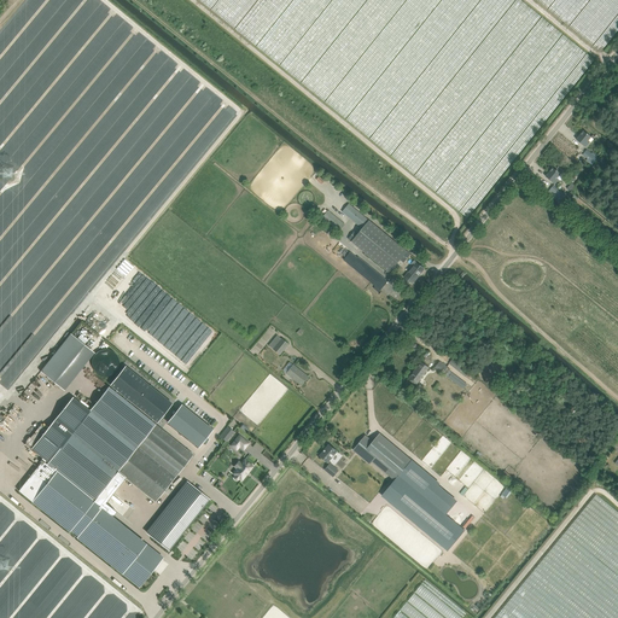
[(577,139),(578,141),(586,147),(589,143),(588,141),(592,136),(584,130),(578,136),(577,139)]
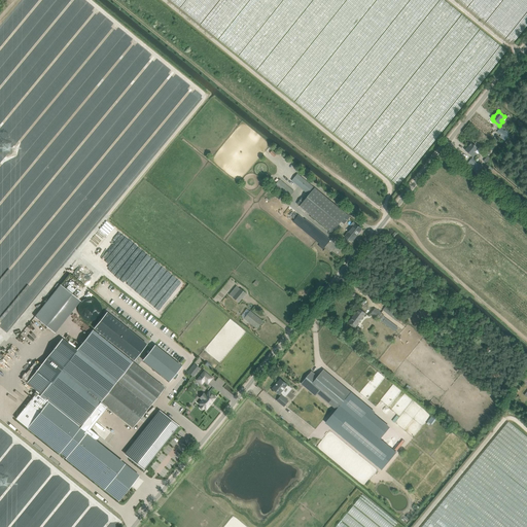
[(500,128),(497,132),(505,138),(510,133),(505,130),(504,131),(500,128)]
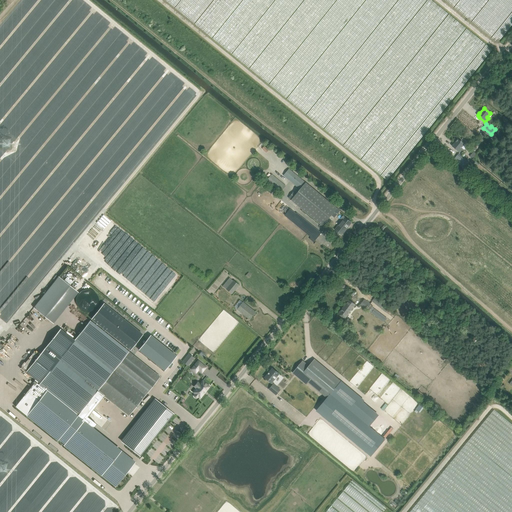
[(452,146),(454,148),(460,153),(460,152),(463,149),(462,148),(465,144),(466,142),(462,139),(461,140),(458,139),(454,144),(452,146)]
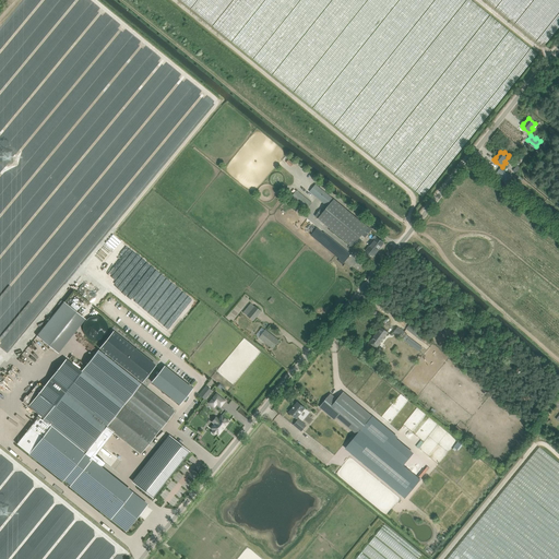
[(511,177),(500,167),(495,174),(507,183),(508,182),(513,186),(516,182),(511,177)]
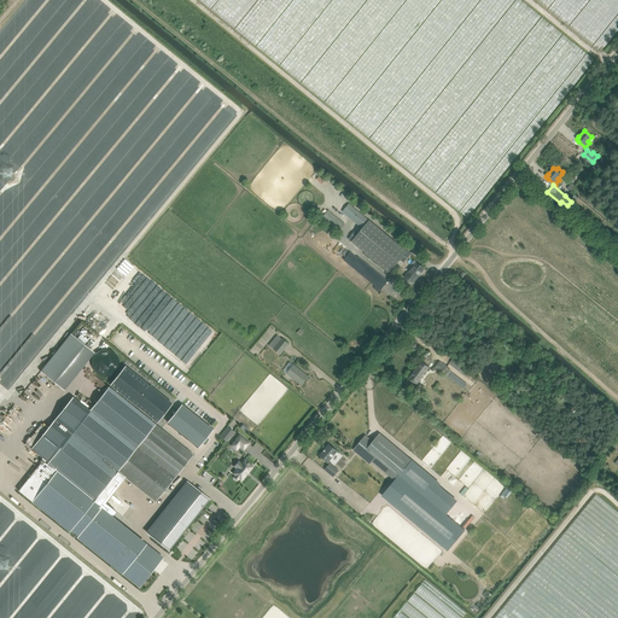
[(410,255),(349,204),(342,211),(362,228),(359,233),(355,229),(348,238),(392,275),(401,267),(397,263),(400,260),(403,262),(410,255)]
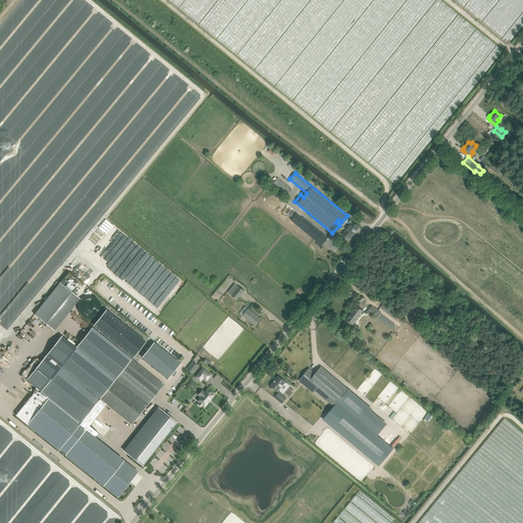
[(273,184),(287,196),(292,190),(278,178),(273,184)]
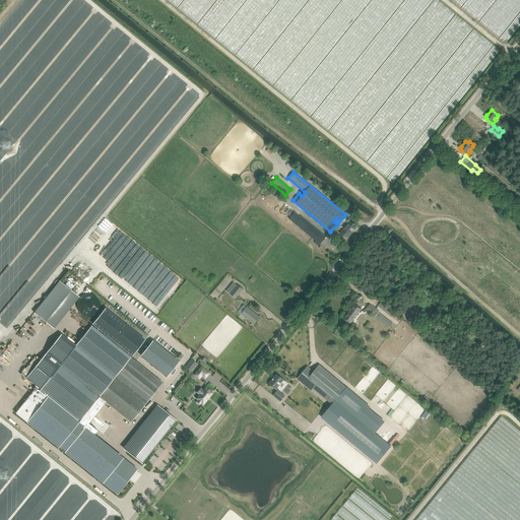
[(323,234),(301,215),(296,223),(317,241),(320,244),(326,237),(323,234)]
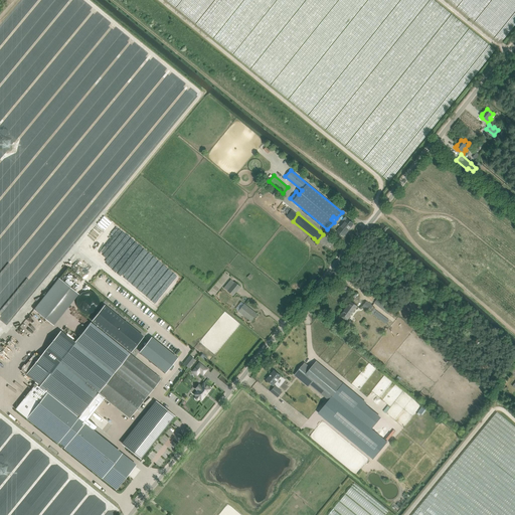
[(343,236),(347,232),(354,223),(345,217),(343,220),(345,221),(337,231),(339,232),(338,233),(341,236),(342,235),(343,236)]
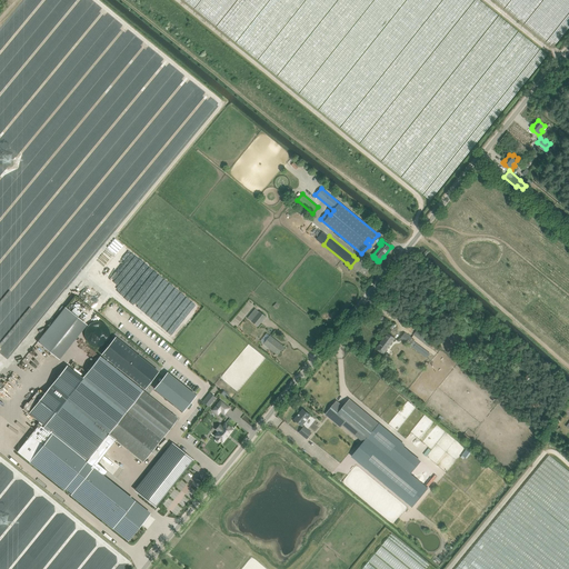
[(258,327),(267,317),(260,311),(259,312),(256,309),(248,318),(251,321),(258,327)]
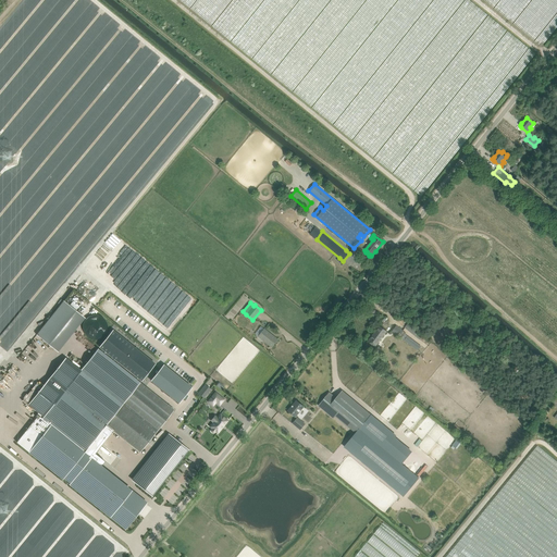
[(100,338),(101,317),(85,316),(84,334),(94,334),(93,338),(100,338)]
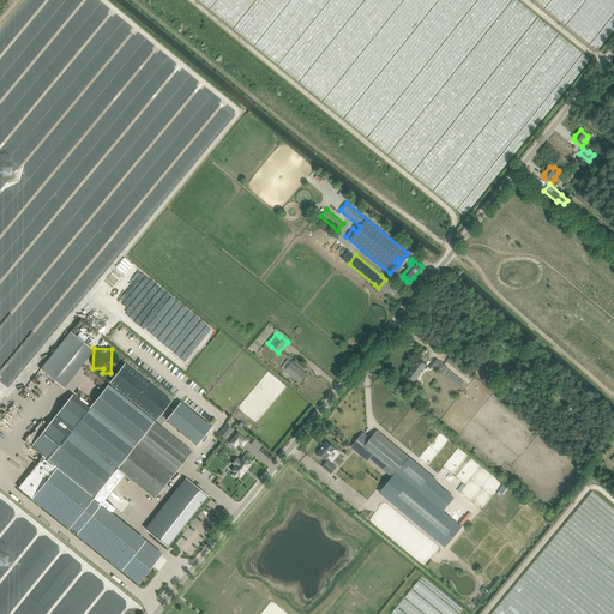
[(445,363),(462,374),(464,371),(458,367),(459,363),(449,356),(445,363)]
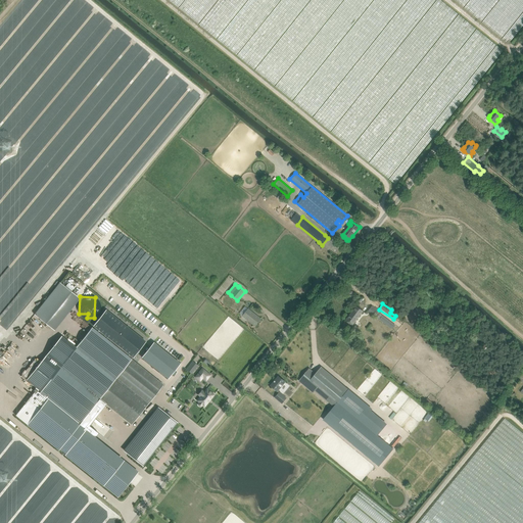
[(41,305),(34,314),(50,327),(57,319),(41,305)]
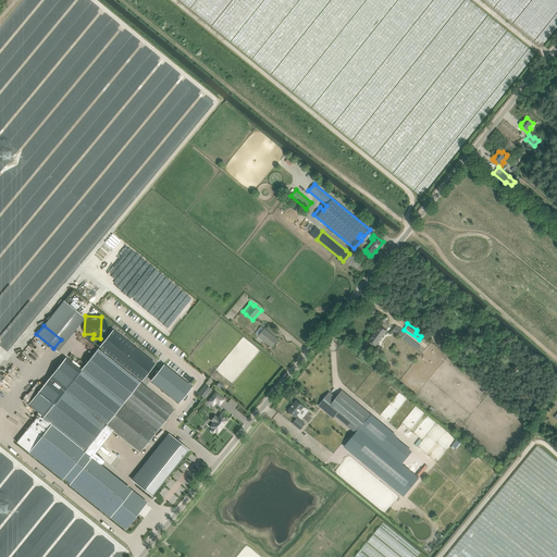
[(387,331),(384,329),(380,325),(369,342),(375,346),(387,331)]
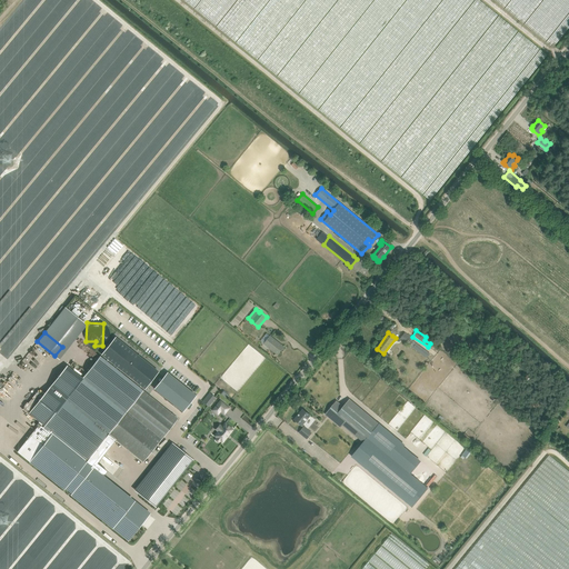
[(412,338),(405,332),(400,338),(413,347),(416,342),(413,341),(415,340),(412,338)]
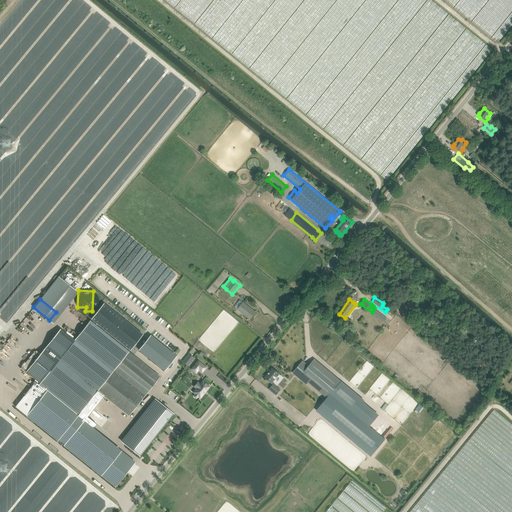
[(256,312),(252,309),(243,302),(238,309),(250,319),(256,312)]
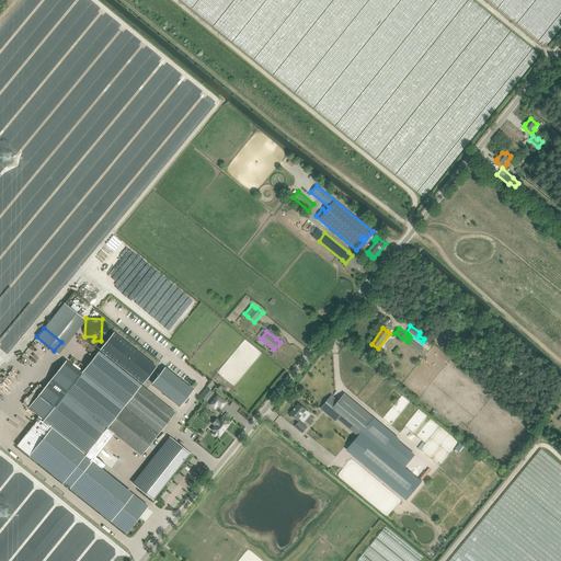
[(114,332),(101,348),(144,384),(153,370),(134,355),(137,351),(114,332)]
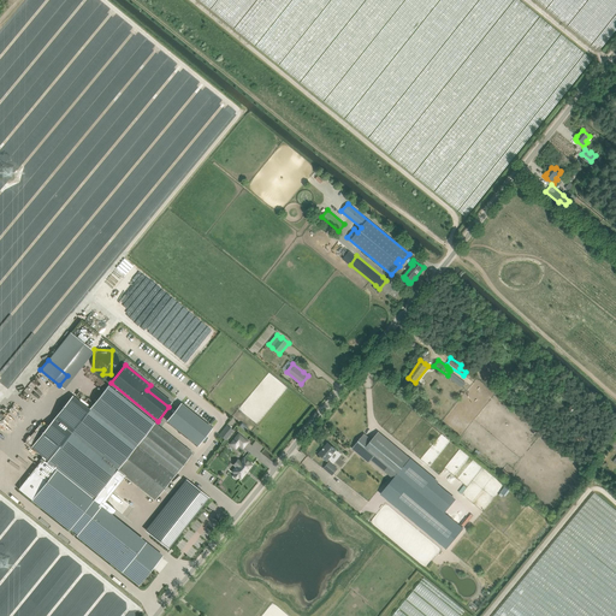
[(35,469),(18,490),(70,529),(71,528),(78,534),(77,535),(138,586),(153,568),(137,555),(146,544),(134,535),(136,533),(113,515),(117,510),(106,502),(113,492),(125,477),(155,501),(193,452),(155,422),(108,385),(90,409),(72,396),(31,448),(42,456),(41,458),(42,458),(35,469)]
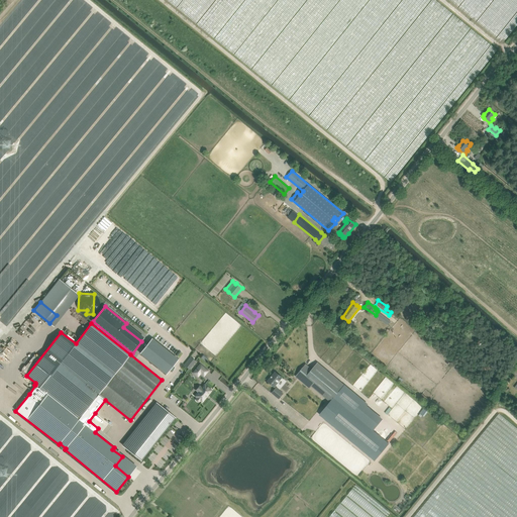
[(151,338),(140,353),(167,375),(178,359),(151,338)]
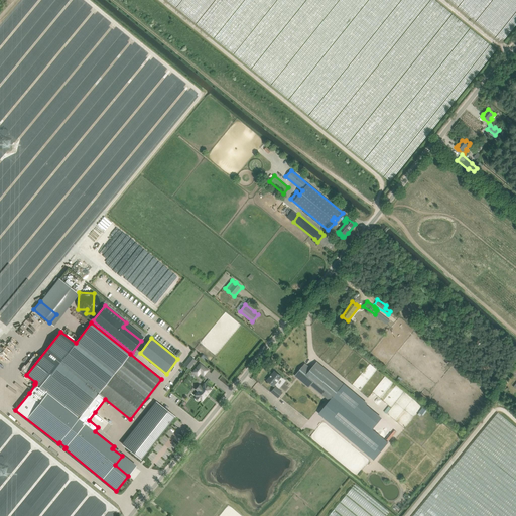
[(190,357),(183,365),(188,369),(196,361),(190,357)]
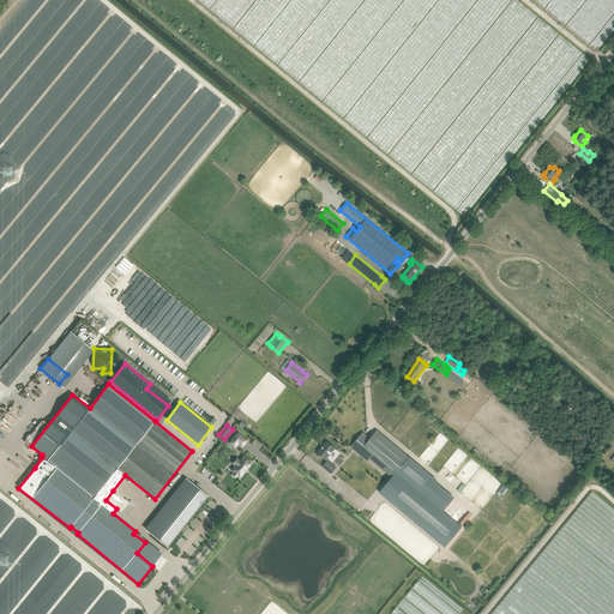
[(423,497),(438,480),(410,457),(378,429),(371,438),(363,432),(351,447),(368,461),(371,458),(392,477),(379,493),(445,548),(462,528),(423,497)]
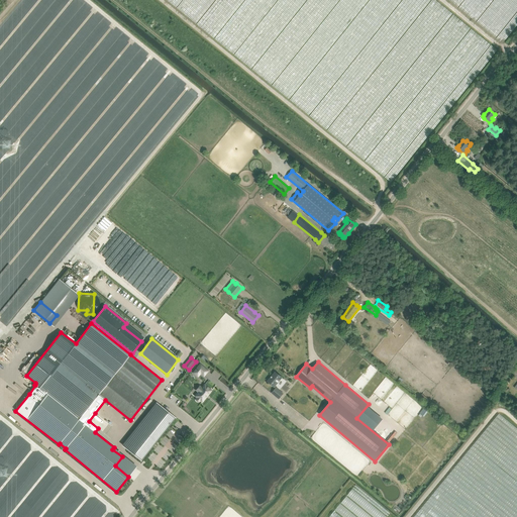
[(200,364),(193,373),(198,377),(201,374),(204,376),(208,371),(200,364)]
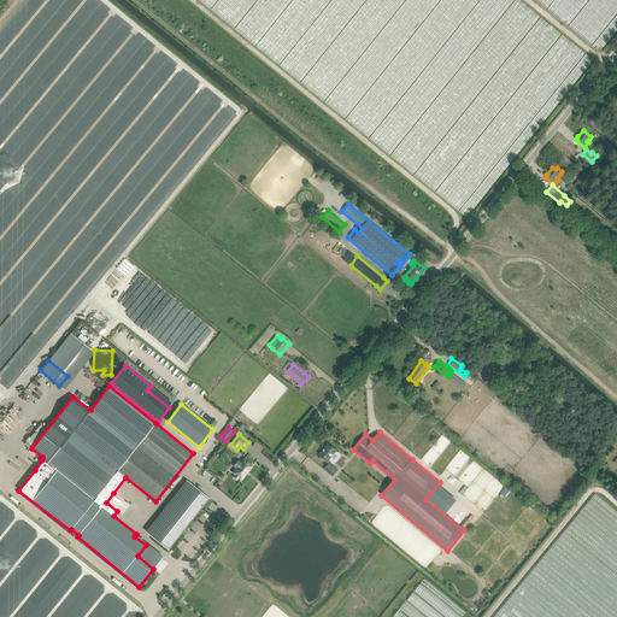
[(328,462),(331,457),(336,451),(329,444),(319,454),(328,462)]
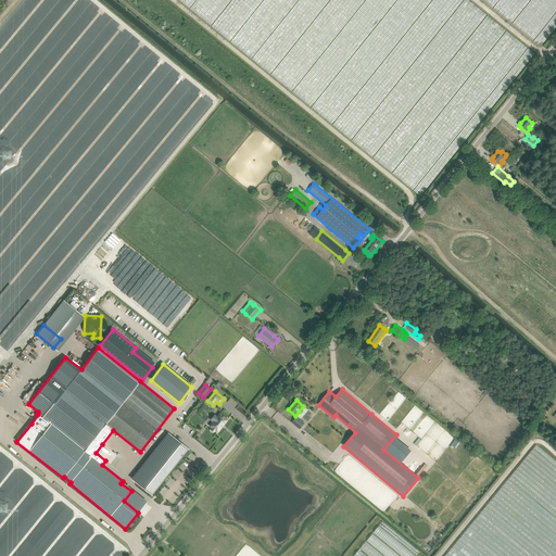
[(213,421),(210,426),(212,428),(211,428),(211,430),(212,431),(214,431),(215,431),(215,430),(217,432),(228,419),(220,414),(217,417),(215,415),(211,419),(213,421)]
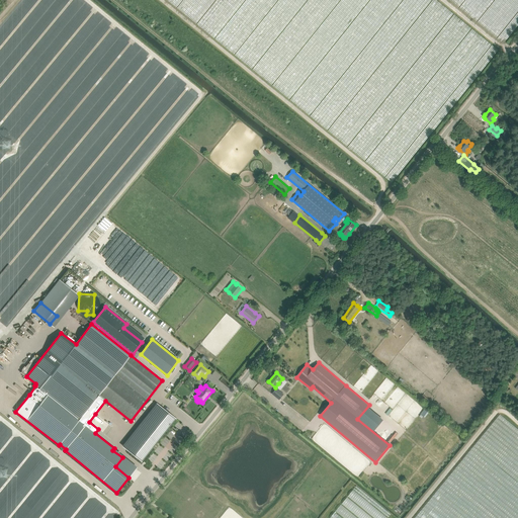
[(279,400),(283,396),(284,395),(277,389),(272,394),(279,400)]
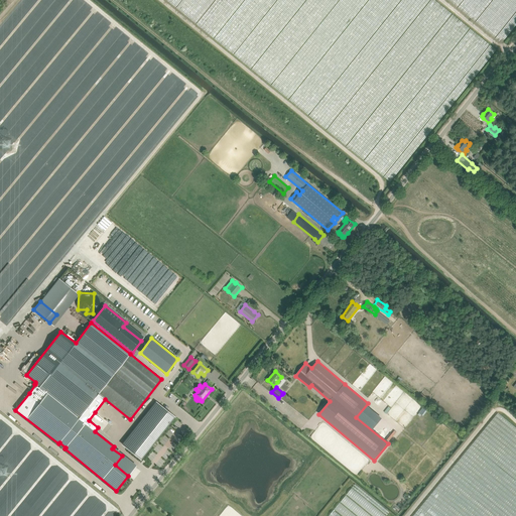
[(430,400),(421,393),(418,396),(427,404),(430,400)]
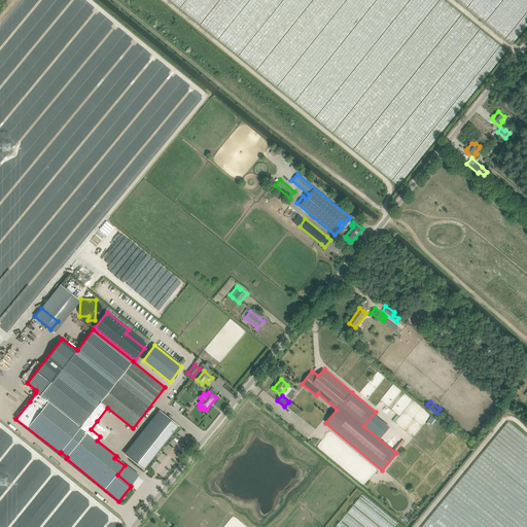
[(129,457),(144,469),(179,426),(164,413),(129,457)]
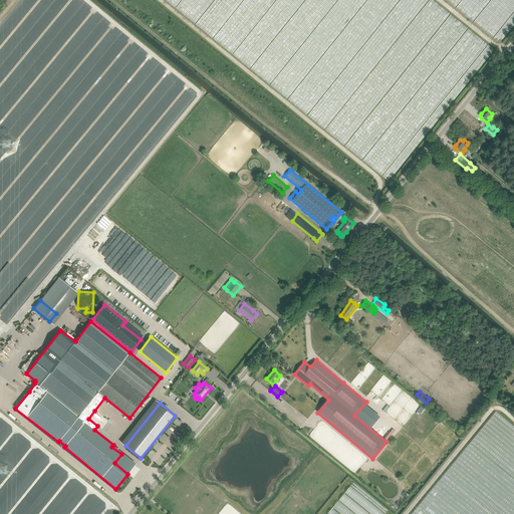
[(421,406),(418,411),(422,414),(426,409),(421,406)]
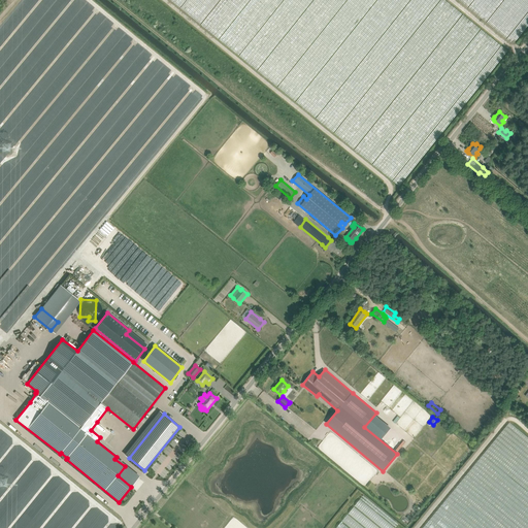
[(393,527),(395,526),(358,498),(335,527),(393,527)]
